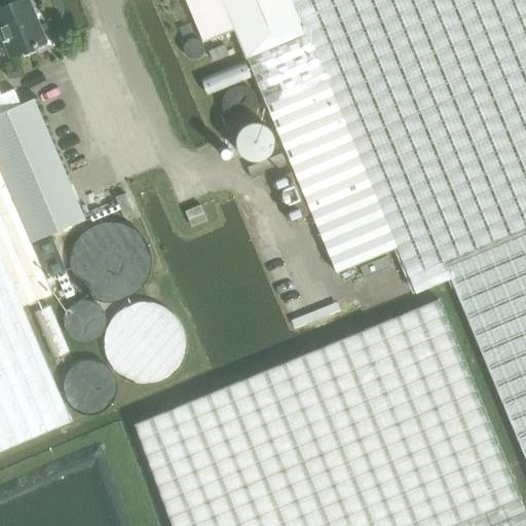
[(35,17),(33,19),(25,0),(20,0),(0,8),(0,30),(11,58),(45,43),(35,17)]
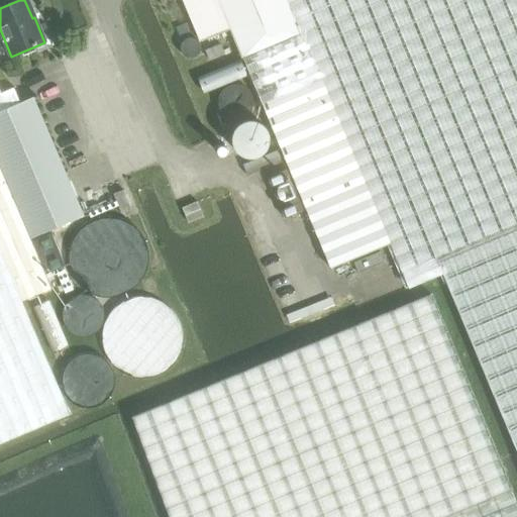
[(516,0),(182,0),(200,41),(230,29),(242,59),(243,58),(328,263),(330,268),(388,244),(405,283),(407,289),(441,274),(516,456),(516,0)]
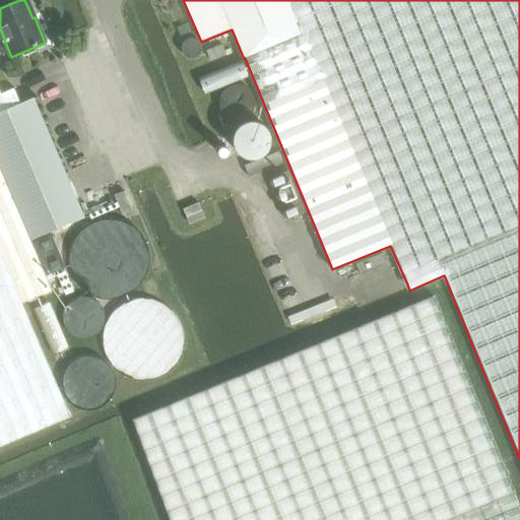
[(210,61),(225,54),(222,45),(207,51),(210,61)]
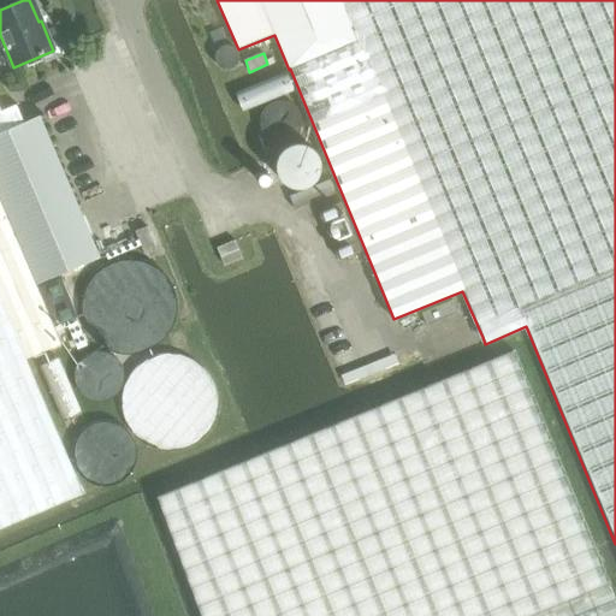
[(0,106),(0,527),(83,492),(27,359),(61,344),(36,284),(100,258),(40,116),(24,123),(16,104),(1,110),(0,106)]
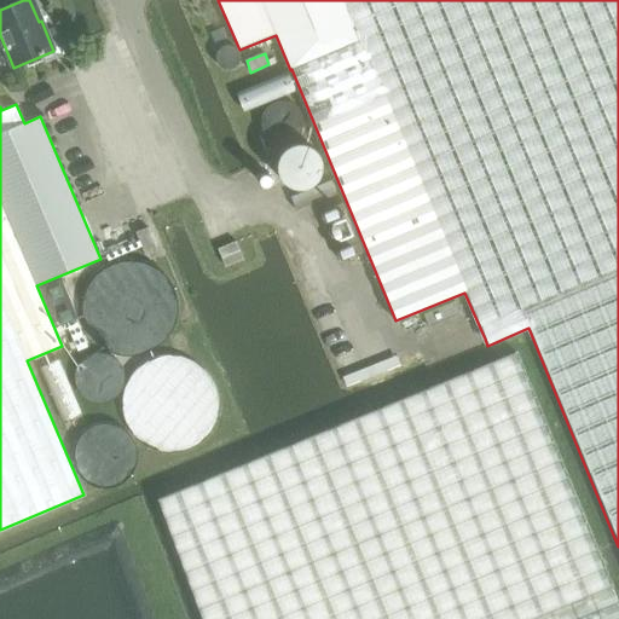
[(334,180),(291,197),(298,210),(339,192),(334,180)]
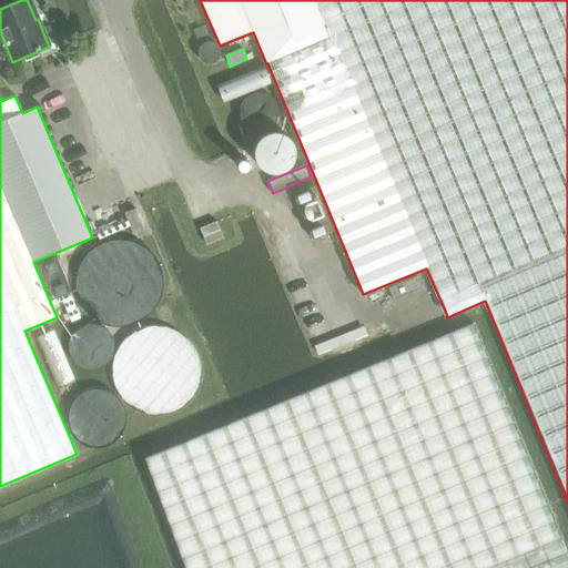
[(315,185),(295,193),(314,240),(334,231),(315,185)]
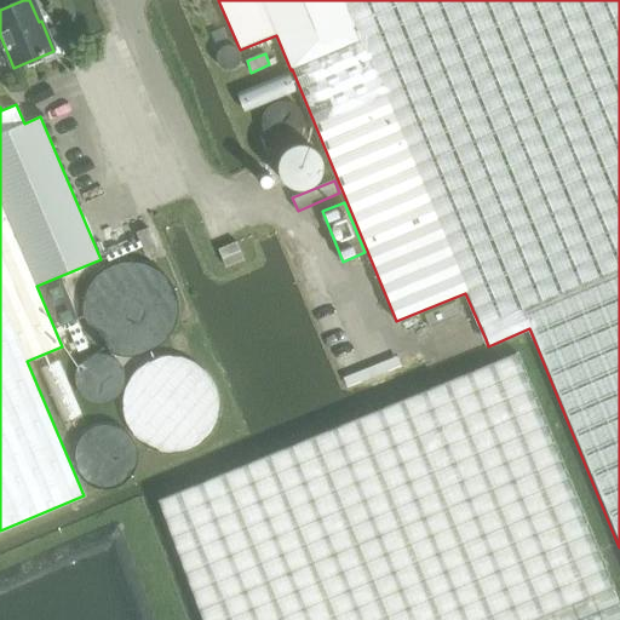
[(148,228),(137,233),(147,256),(158,251),(148,228)]
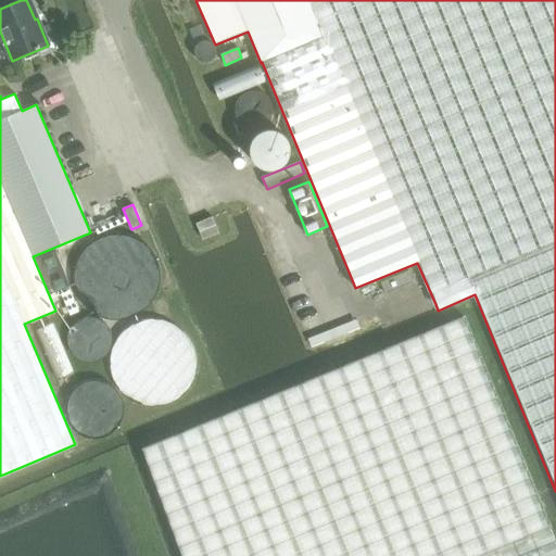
[(203,240),(219,234),(212,217),(196,224),(203,240)]
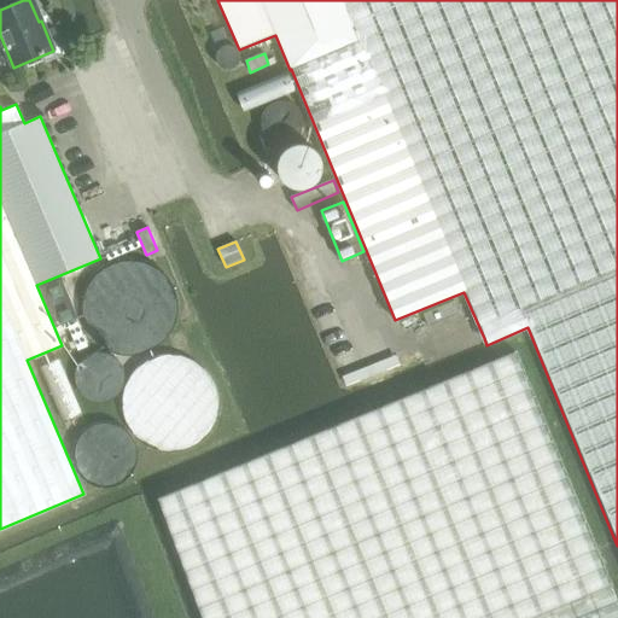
[(45,291),(59,325),(79,316),(64,284),(45,291)]
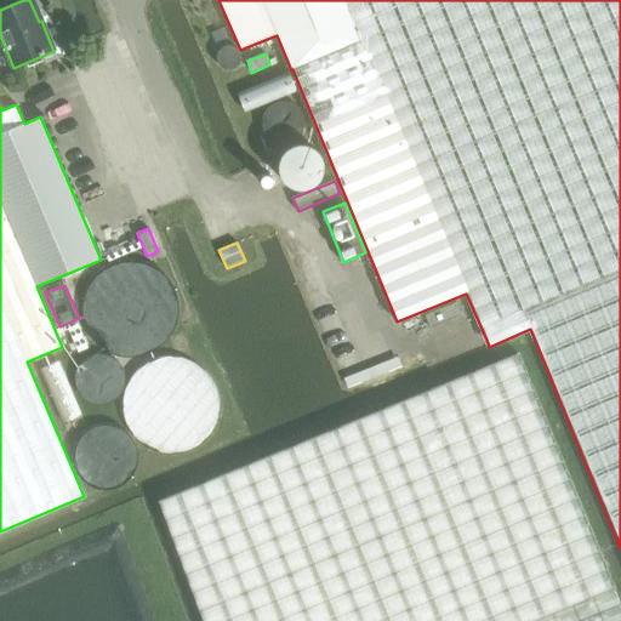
[(426,317),(431,329),(462,317),(457,303),(426,317)]
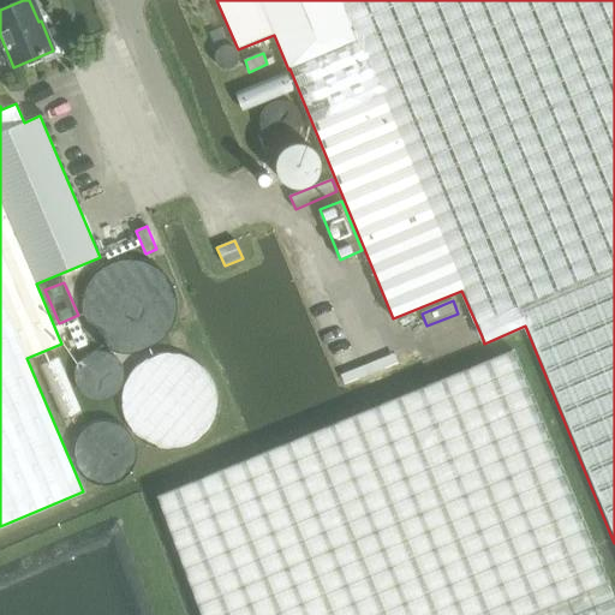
[(614,614),(614,598),(512,352),(160,494),(203,614),(614,614)]
